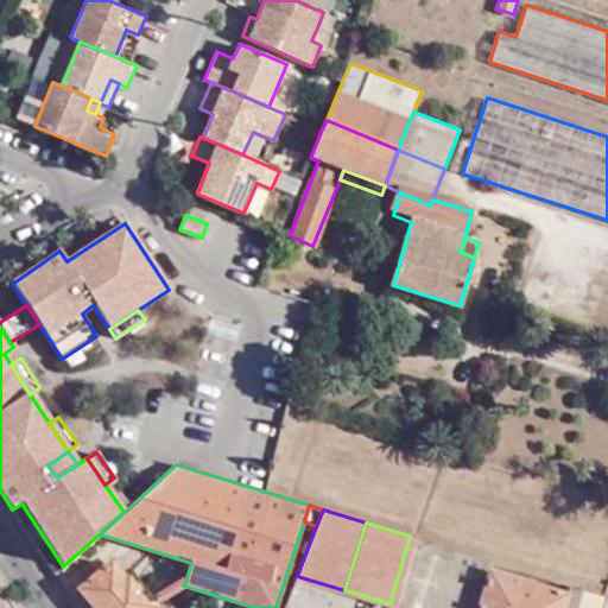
[(430,607),(449,549),(410,536),(390,603),(405,607),(430,607)]
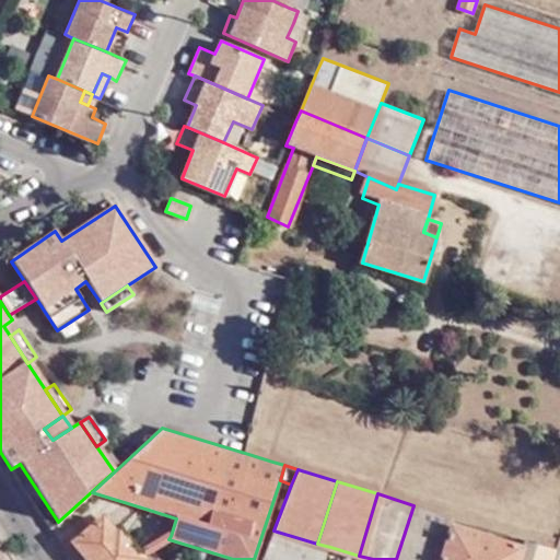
[(550,559),(556,549),(523,538),(522,546),(447,523),(448,515),(413,505),(396,559),(516,559),(517,559),(521,559),(550,559)]
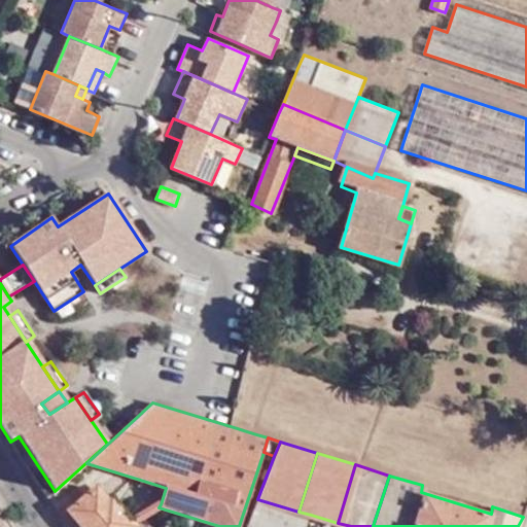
[(140,480),(135,496),(161,504),(166,488),(140,480)]
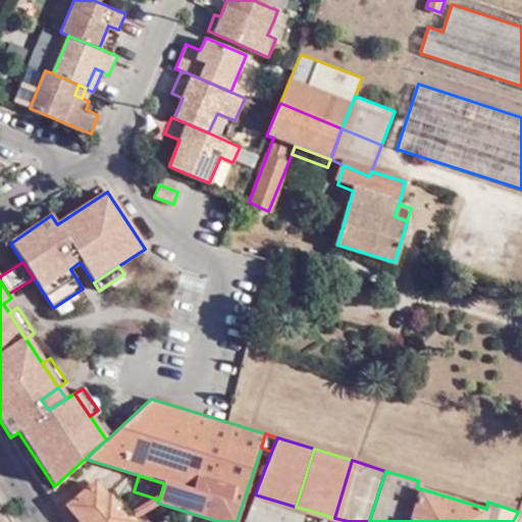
[(143,521),(141,520),(138,521),(136,521),(110,490),(104,494),(94,480),(66,504),(80,521),(143,521)]
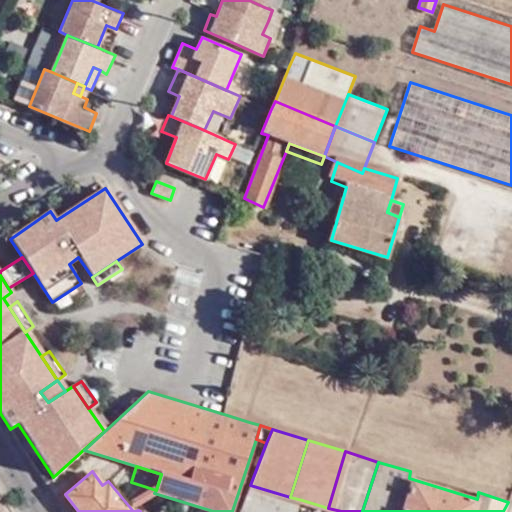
[(250,485),(240,509),(248,511),(285,511),(290,497),(250,485)]
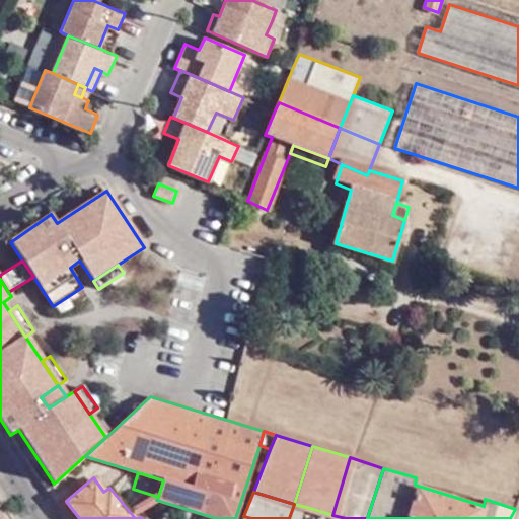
[(300,518),(306,507),(294,504),(289,518),(300,518)]
